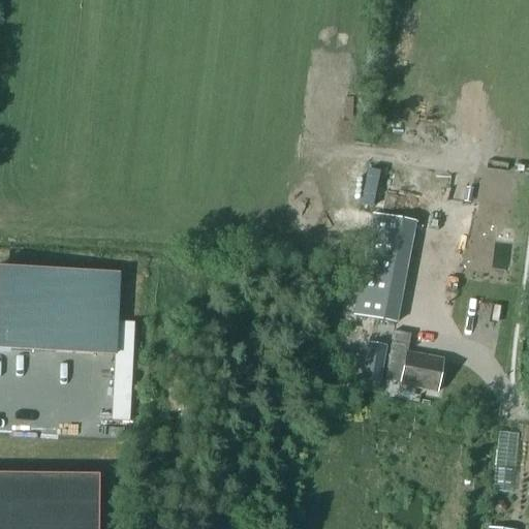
[(441,291),(443,284),(479,290),(489,241),(418,228),(408,286),(441,291)]
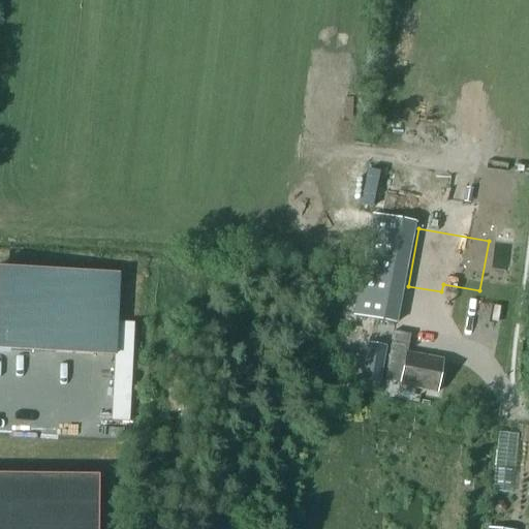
[(390,306),(400,247),(369,242),(363,282),(349,280),(346,299),(390,306)]
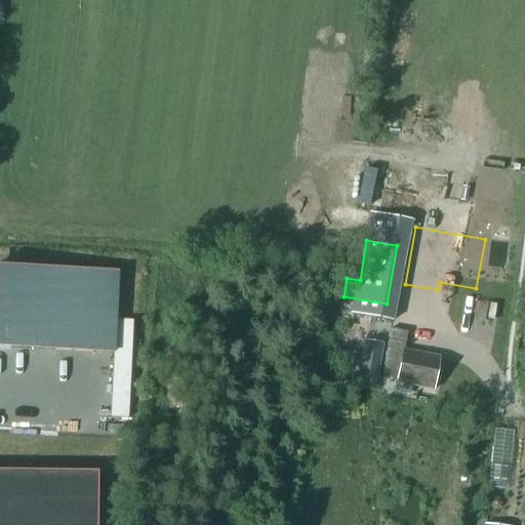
[(0,263),(0,348),(113,353),(112,391),(111,404),(129,405),(129,392),(132,321),(115,320),(118,269),(0,263)]
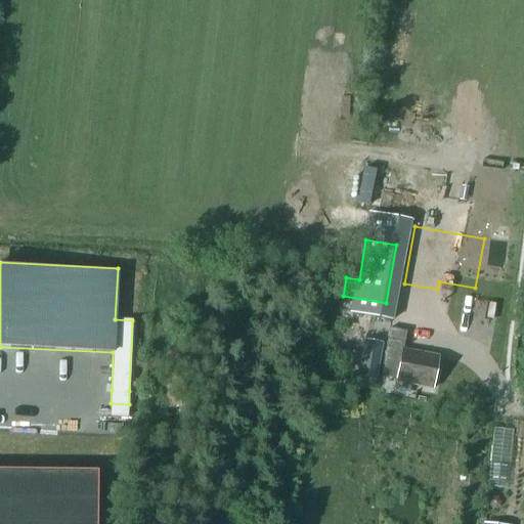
[(389,329),(381,377),(396,380),(395,386),(410,389),(411,385),(433,389),(438,356),(402,349),(405,332),(389,329)]
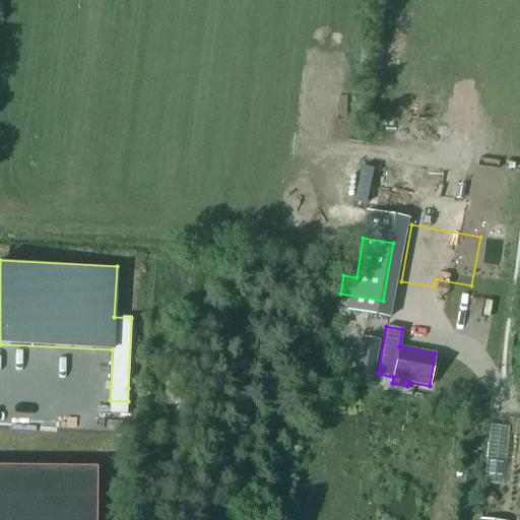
[(363,337),(355,374),(372,377),(378,340),(363,337)]
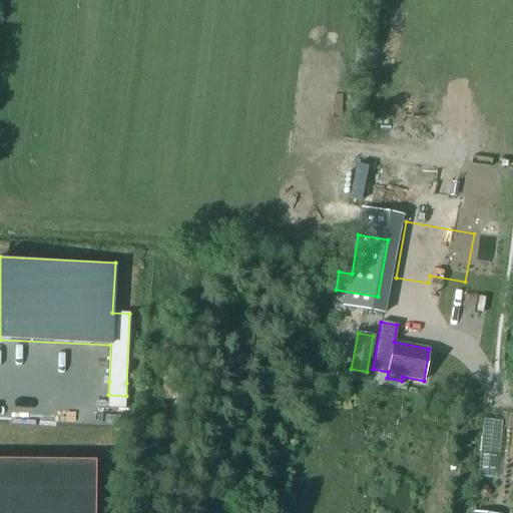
[(482,468),(494,469),(495,457),(483,456),(482,468)]
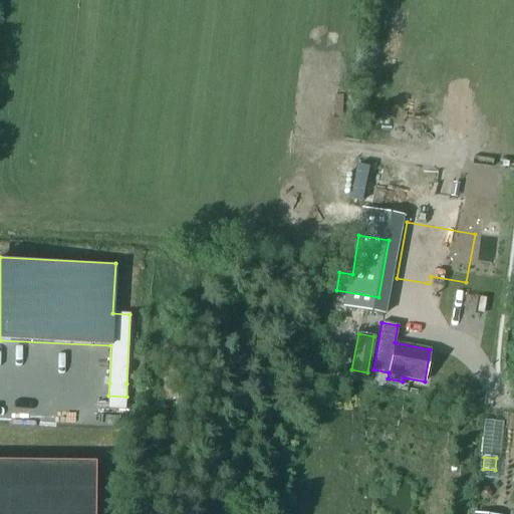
[(0,513),(94,513),(95,463),(0,461),(0,513)]
